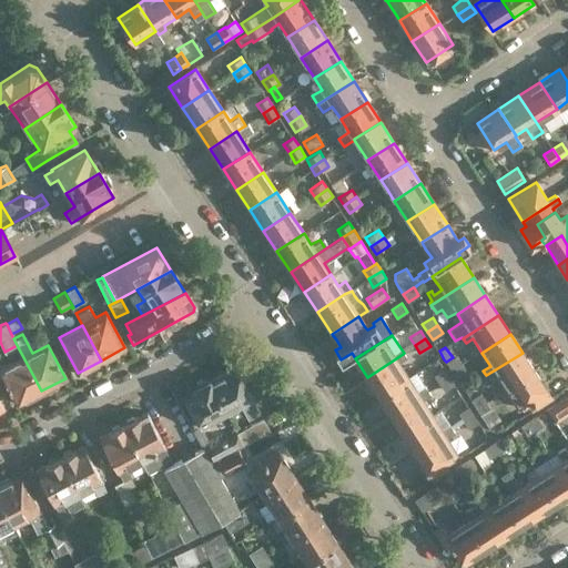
[(378,394),(406,376),(398,363),(407,357),(404,353),(403,354),(367,377),(378,394)]
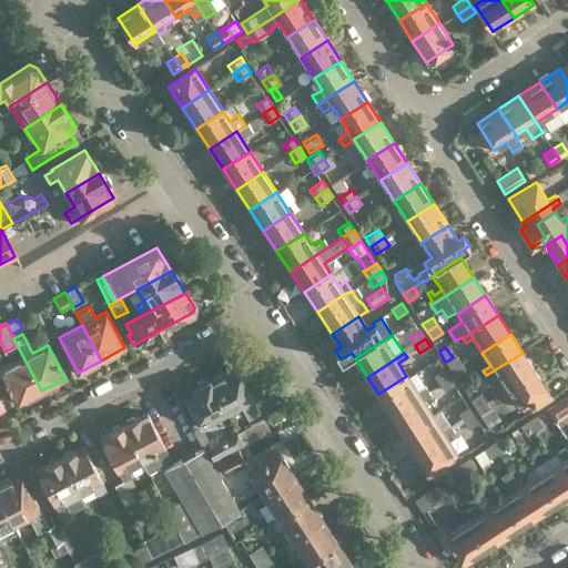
[(506,391),(535,372),(523,353),(486,375),(482,377),(485,383),(488,387),(499,379),(506,391)]
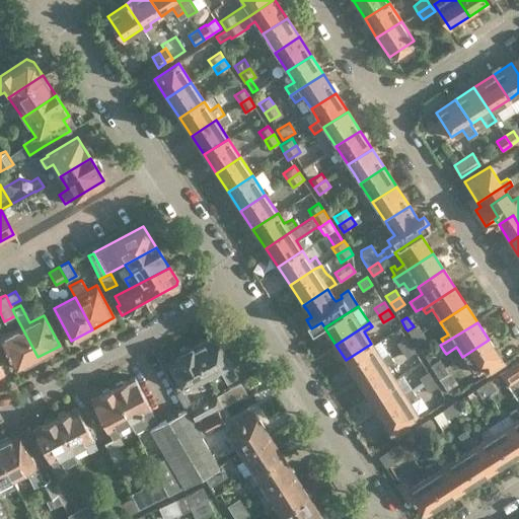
[(413,338),(422,331),(418,324),(414,326),(408,330),(413,338)]
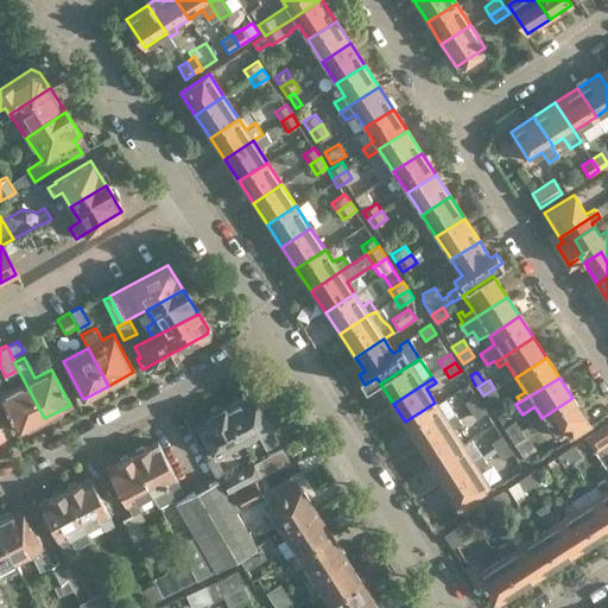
[(44,418),(25,382),(0,396),(0,399),(18,432),(44,418)]
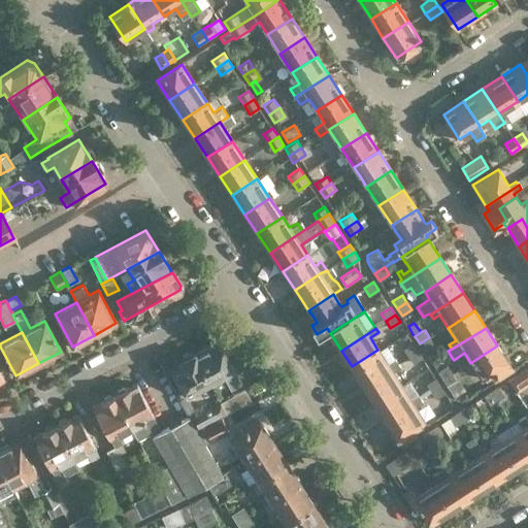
[(429,337),(420,343),(425,352),(434,345),(429,337)]
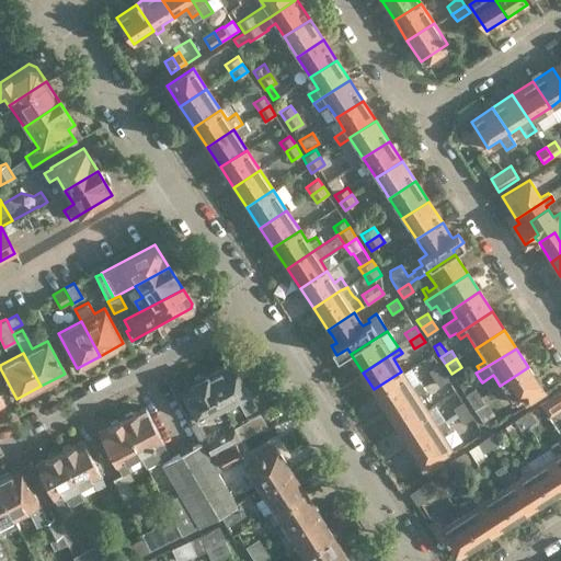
[(237,399),(244,413),(255,407),(231,363),(206,376),(224,407),(237,399)]
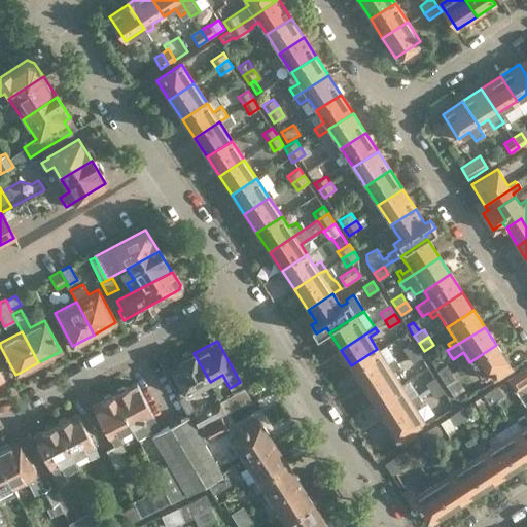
[(408,355),(417,349),(413,342),(402,348),(408,355)]
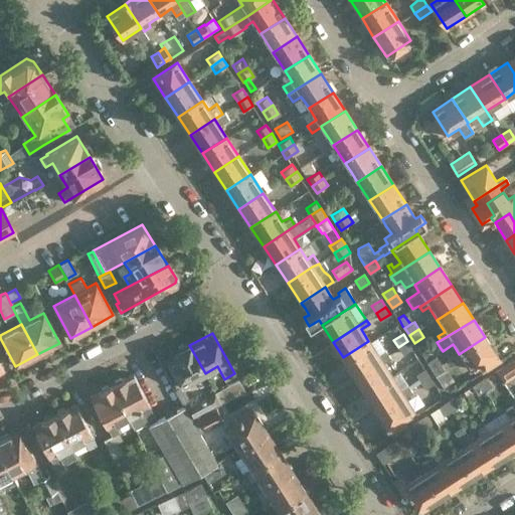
[(355,377),(388,356),(388,355),(376,336),(368,341),(343,357),(355,377)]
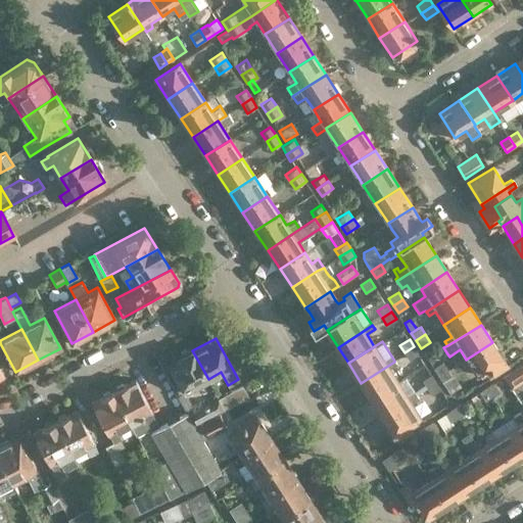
[(509,367),(492,342),(466,360),(478,377),(491,369),(495,376),(509,367)]
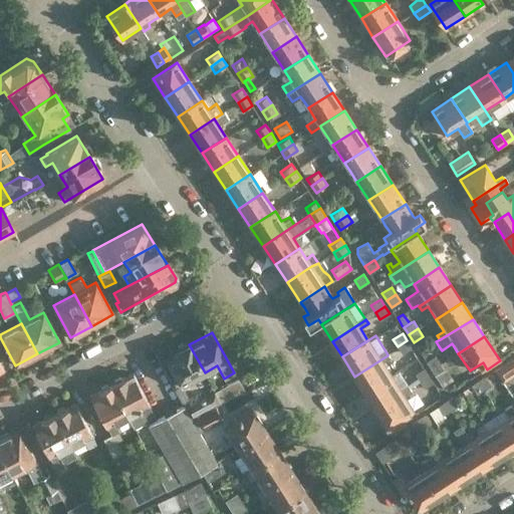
[(407,340),(398,346),(403,354),(412,348),(407,340)]
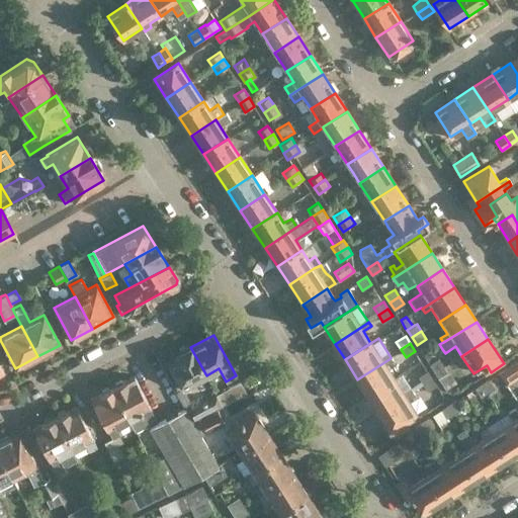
[(206,375),(190,347),(173,356),(175,360),(169,363),(182,389),(206,375)]
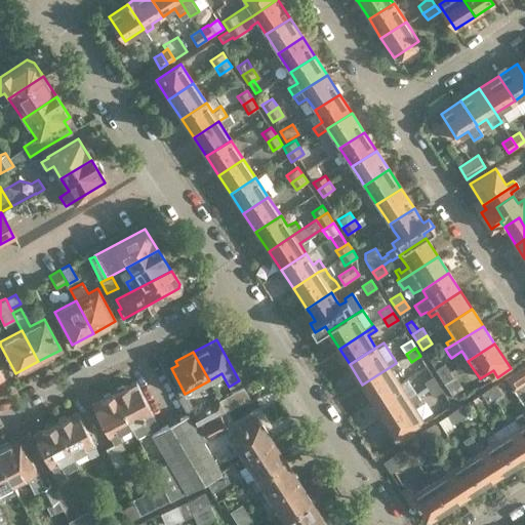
[(373,401),(399,385),(391,371),(399,366),(396,362),(396,363),(362,385),(373,401)]
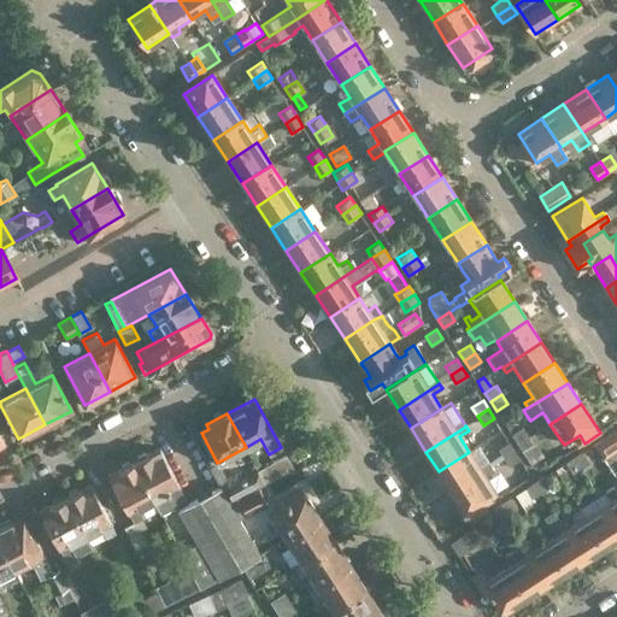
[(517,442),(528,435),(522,427),(511,434),(517,442)]
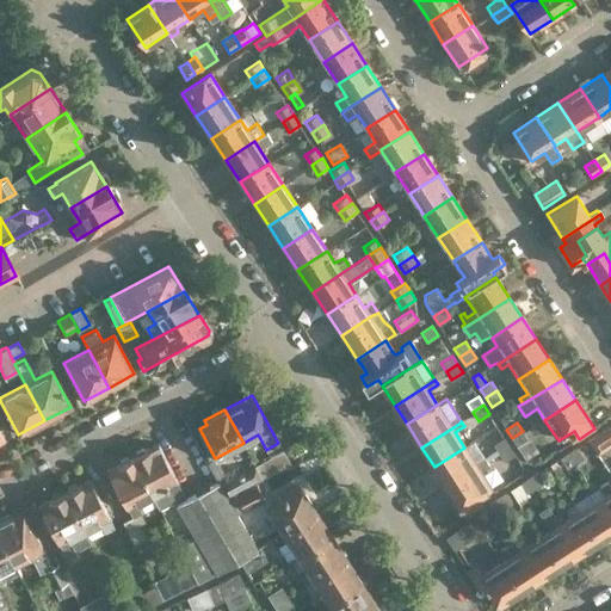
[(610,424),(587,439),(598,455),(610,445),(610,424)]
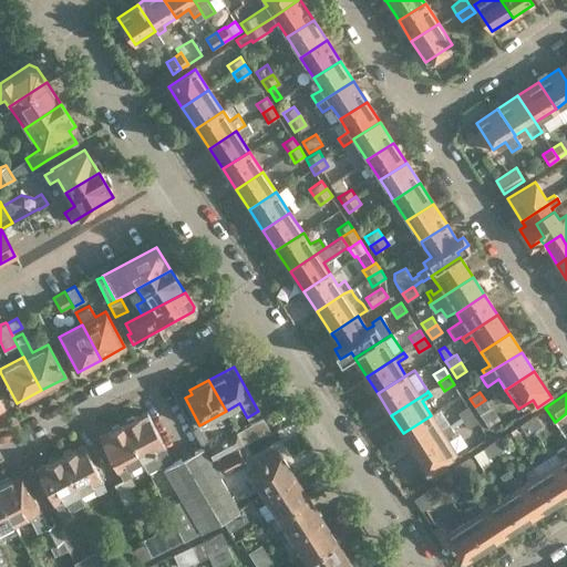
[(485,400),(475,406),(481,414),(491,408),(485,400)]
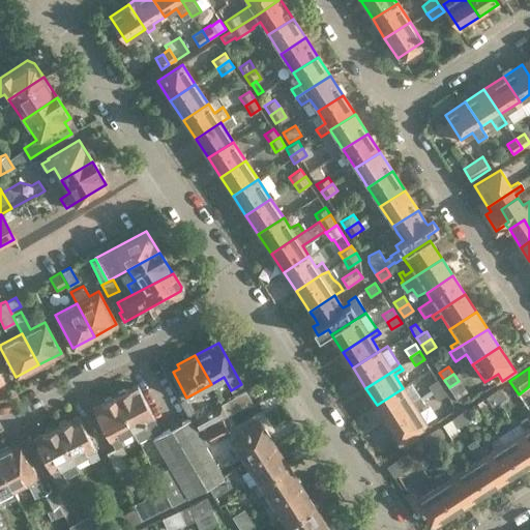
[(433,392),(442,387),(438,379),(428,385),(433,392)]
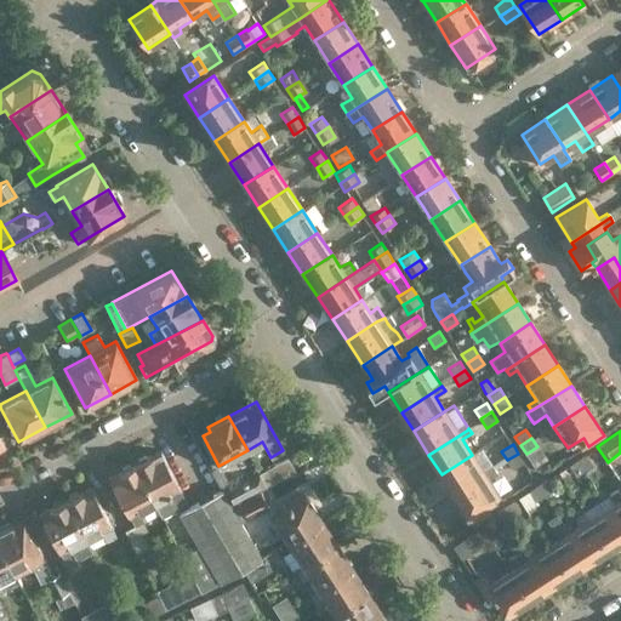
[(161,516),(187,502),(184,499),(186,497),(160,450),(153,454),(135,463),(155,502),(154,502),(161,516)]
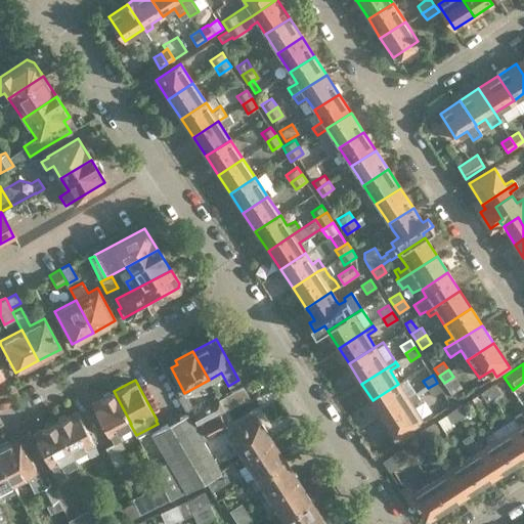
[(437,383),(428,388),(433,396),(442,390),(437,383)]
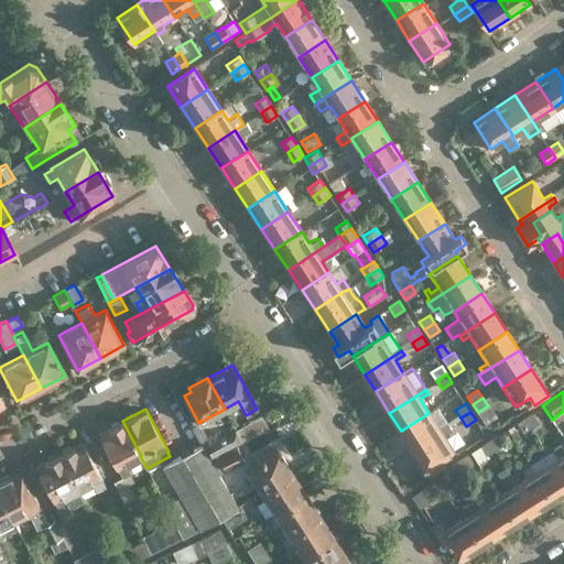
[(540,422),(533,412),(517,422),(523,432),(540,422)]
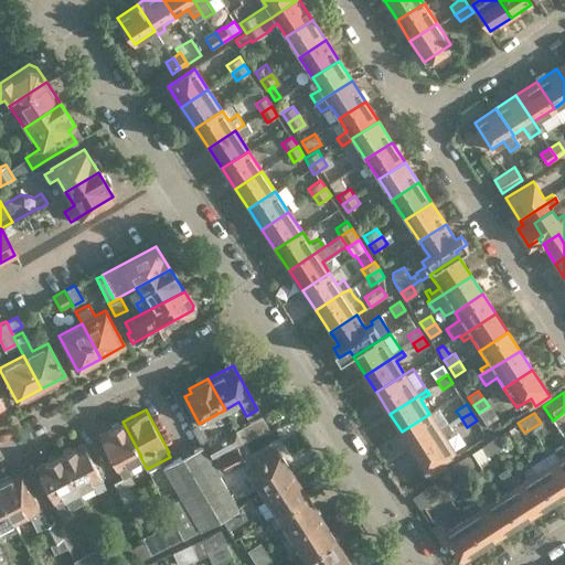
[(429,414),(402,432),(414,450),(450,426),(447,423),(438,428),(429,414)]
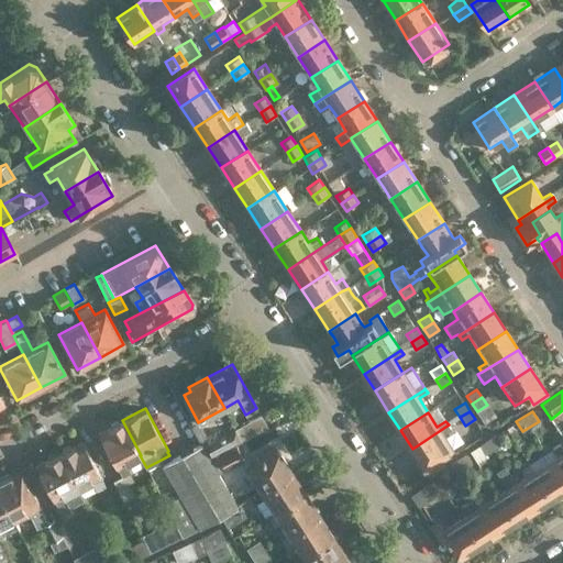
[(235,430),(241,439),(265,426),(260,415),(235,430)]
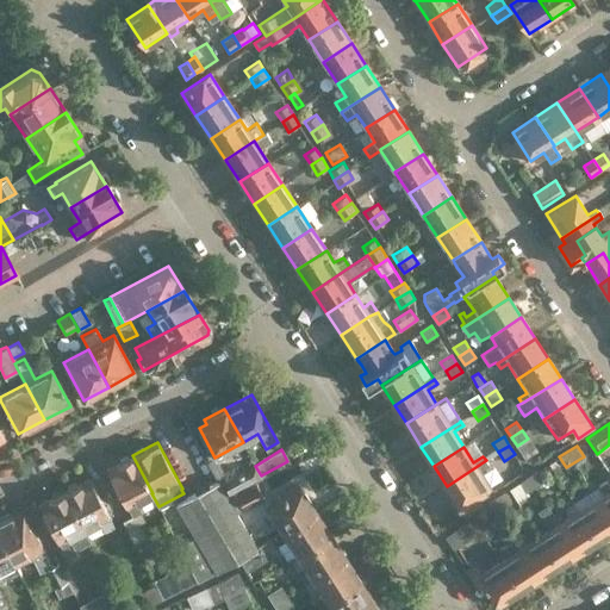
[(134,540),(144,535),(135,515),(142,511),(137,502),(151,493),(153,493),(132,455),(107,470),(132,516),(124,521),(134,540)]
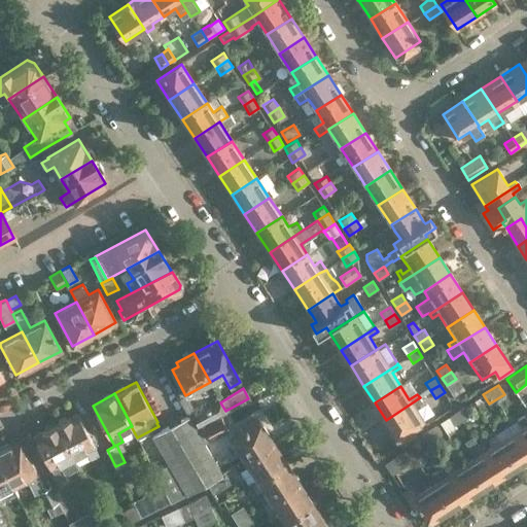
[(489,403),(483,394),(473,400),(479,410),(489,403)]
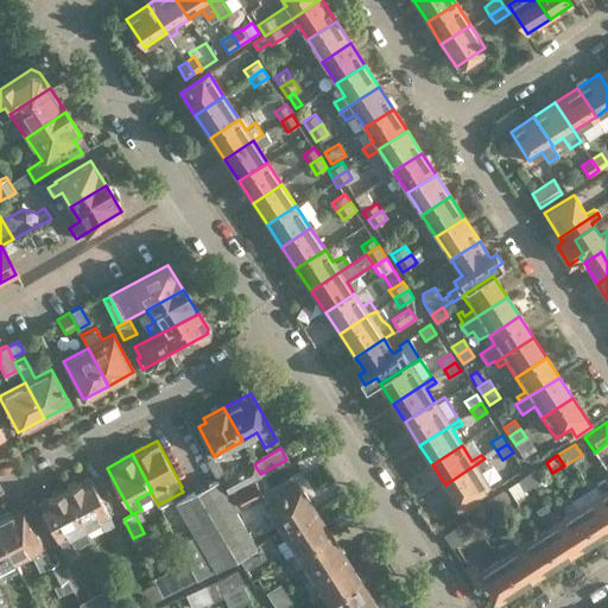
[(226,494),(253,479),(260,474),(254,464),(248,467),(230,476),(227,470),(223,473),(214,456),(206,461),(216,480),(217,479),(226,494)]
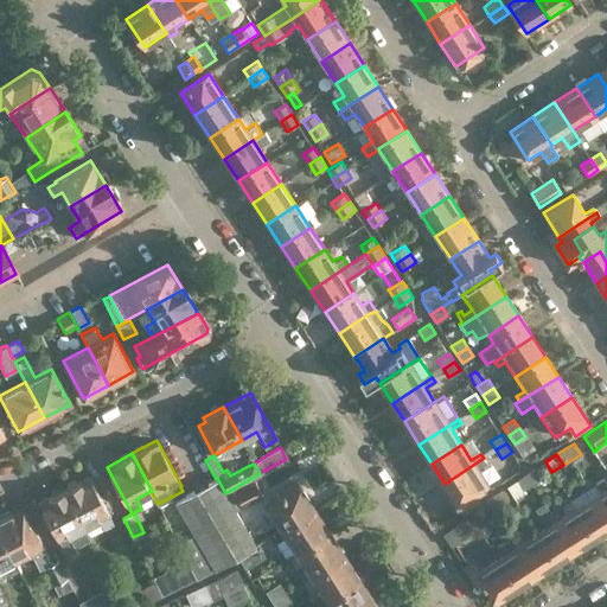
[(464,513),(479,504),(473,494),(487,485),(477,468),(486,462),(484,458),(445,484),(464,513)]
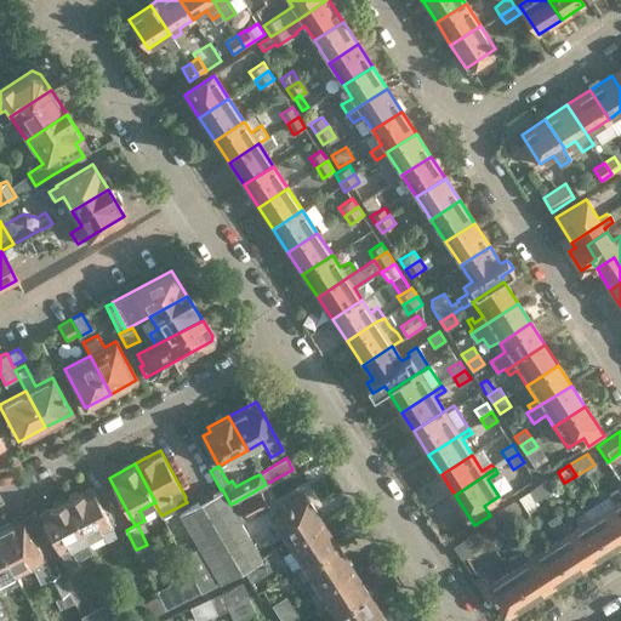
[(539,484),(546,495),(554,490),(547,478),(539,484)]
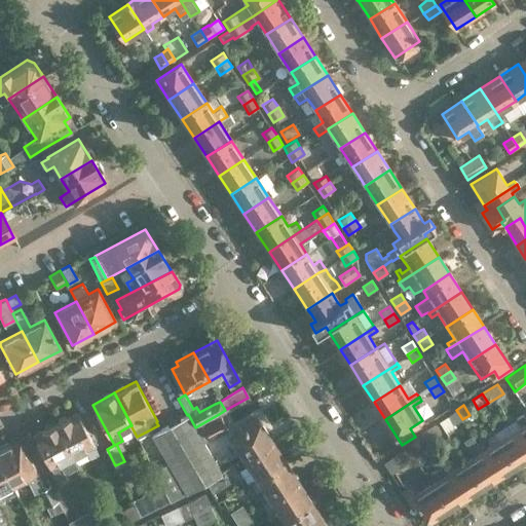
[(454,424),(462,419),(456,410),(448,415),(449,415),(454,423),(454,424)]
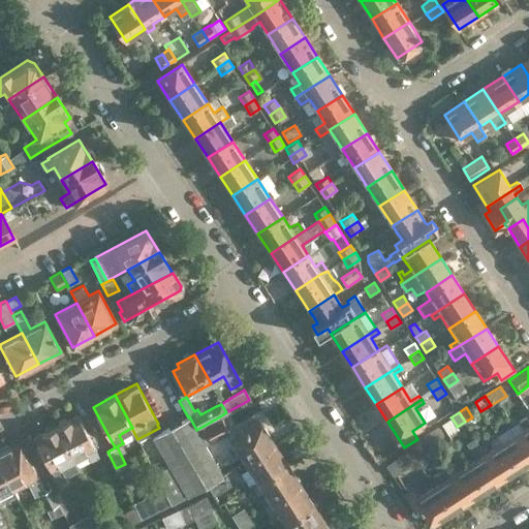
[(56,426),(73,459),(86,453),(90,460),(99,456),(78,414),(56,426)]
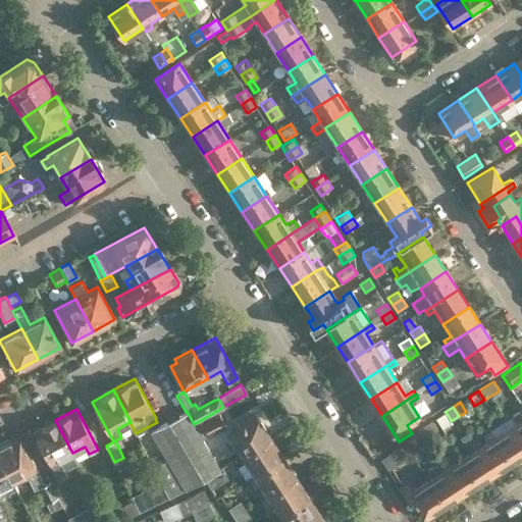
[(168,497),(184,488),(221,469),(210,452),(194,424),(187,411),(186,412),(150,430),(166,459),(152,467),(160,481),(168,497)]
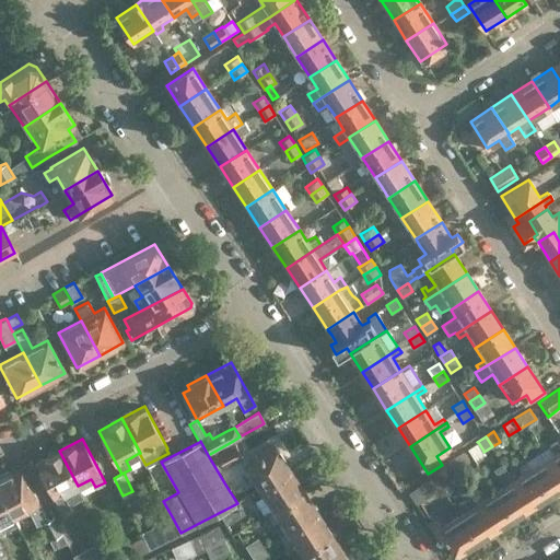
[(233,441),(208,455),(225,485),(244,475),(235,459),(241,456),(233,441)]
